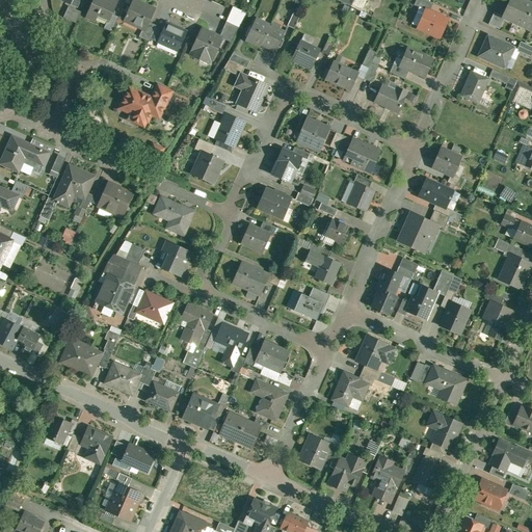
[(118,1),(117,0),(94,0),(86,17),(97,21),(99,15),(109,19),(110,19),(112,15),(118,1)]
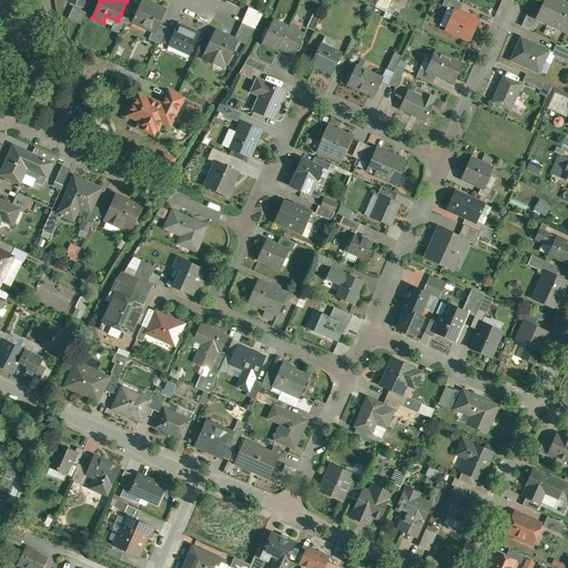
[(166,10),(143,0),(142,0),(132,22),(133,22),(134,20),(154,28),(152,31),(155,33),(160,23),(166,10)]
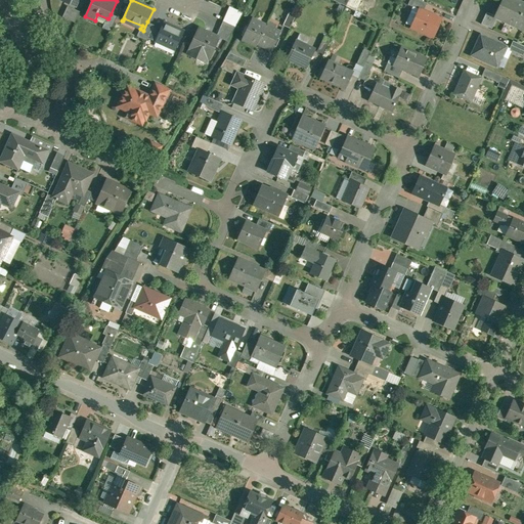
[(360,0),(332,0),(355,11),(360,0)]
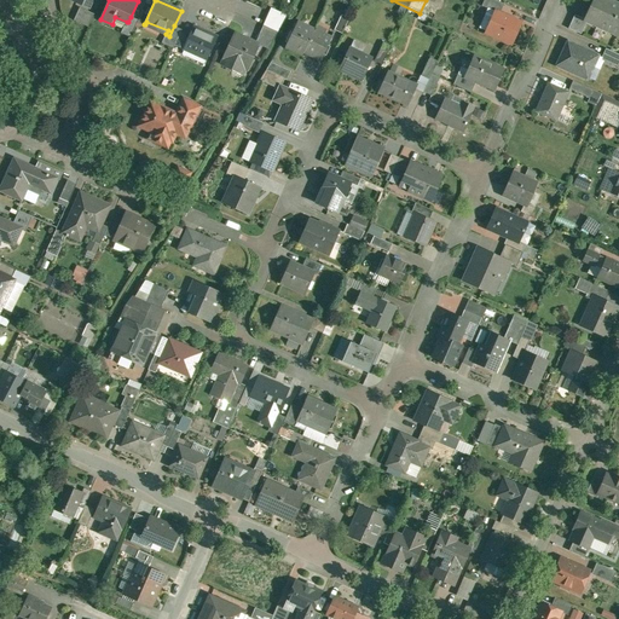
[(504,4),(496,0),(485,0),(482,6),(495,12),(495,11),(501,13),(504,4)]
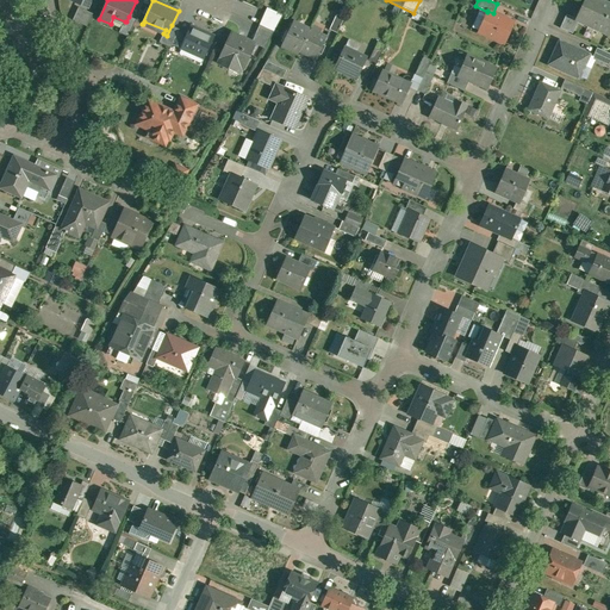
[(609,4),(601,0),(584,0),(576,18),(579,20),(589,24),(590,22),(598,26),(597,27),(609,33),(609,31),(609,30),(609,4)]
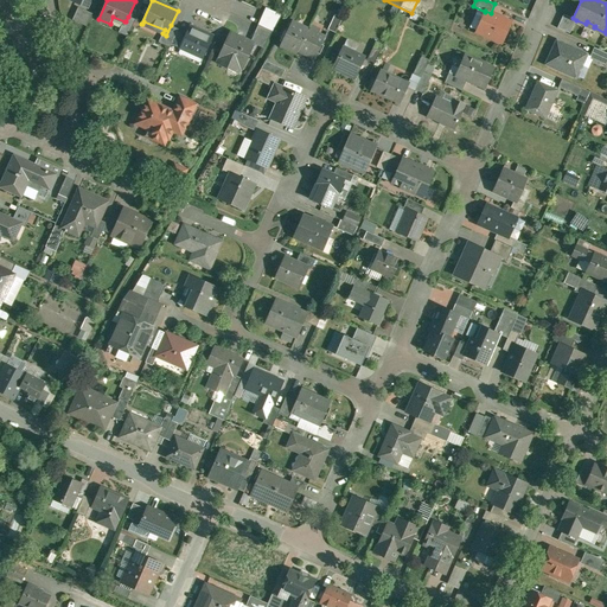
[(93,13),(78,7),(72,20),(87,26),(93,13)]
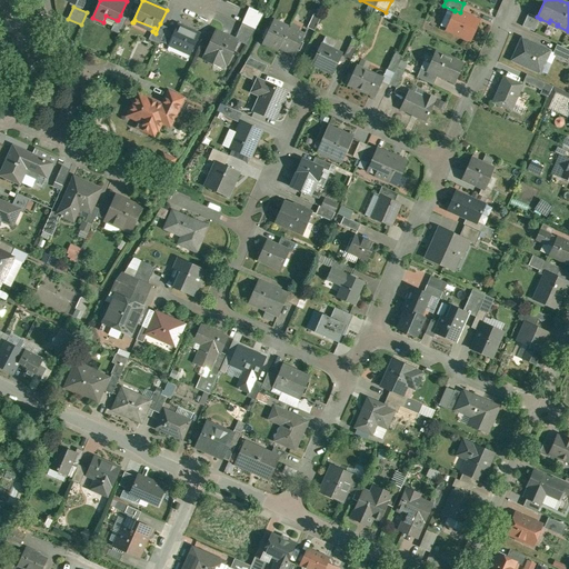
[(265,13),(250,7),(242,23),(256,29),(265,13)]
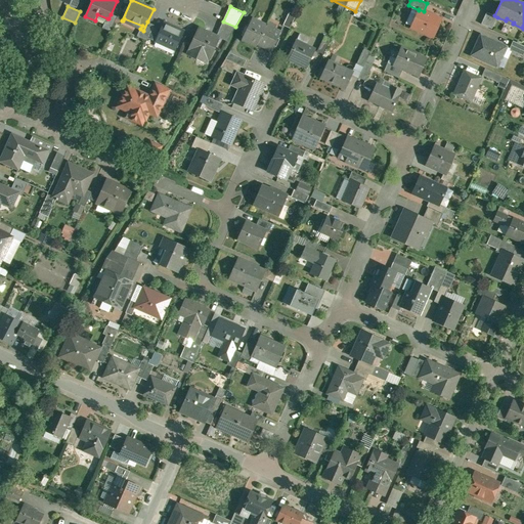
[(424,11),(419,9),(419,10),(411,27),(434,37),(442,19),(424,11)]
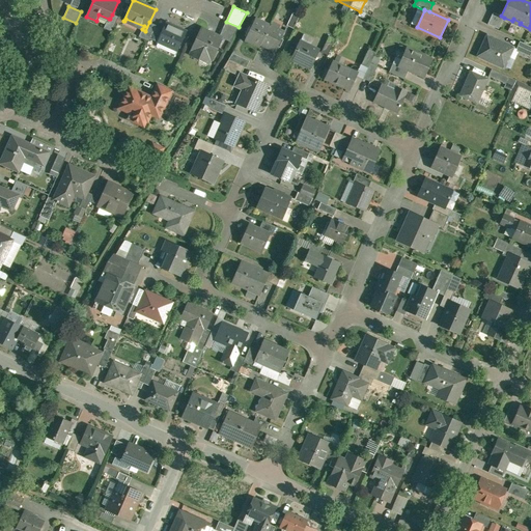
[(501,16),(494,11),(487,24),(499,29),(504,18),(501,16)]
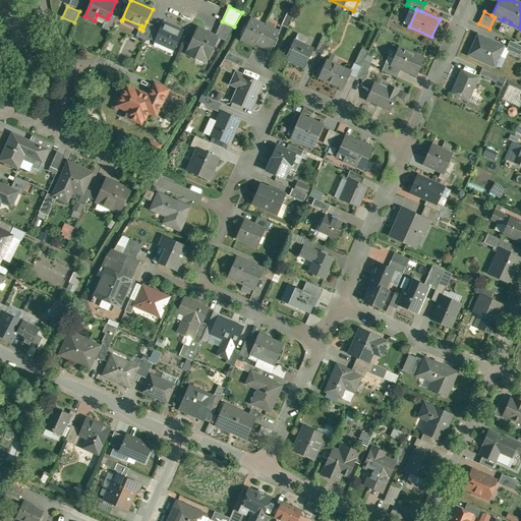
[(288,12),(282,24),(288,27),(294,15),(288,12)]
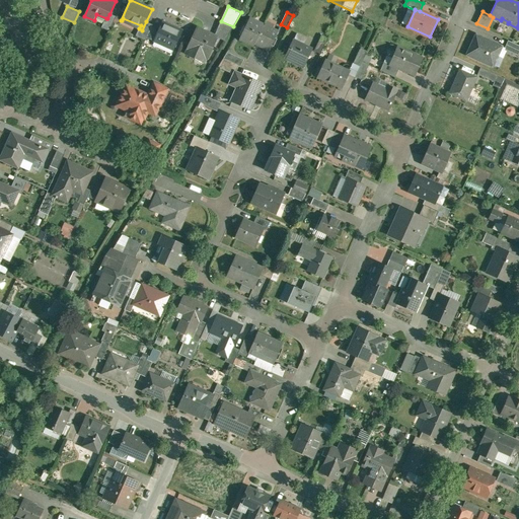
[(109,14),(107,18),(106,18),(101,27),(109,31),(116,16),(109,14)]
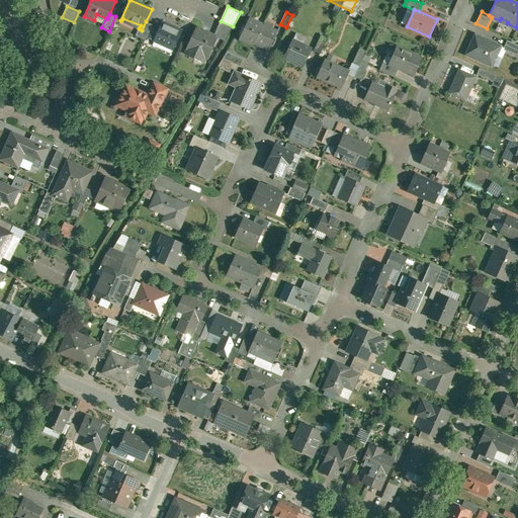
[(249,20),(241,38),(254,45),(255,42),(263,26),(249,20)]
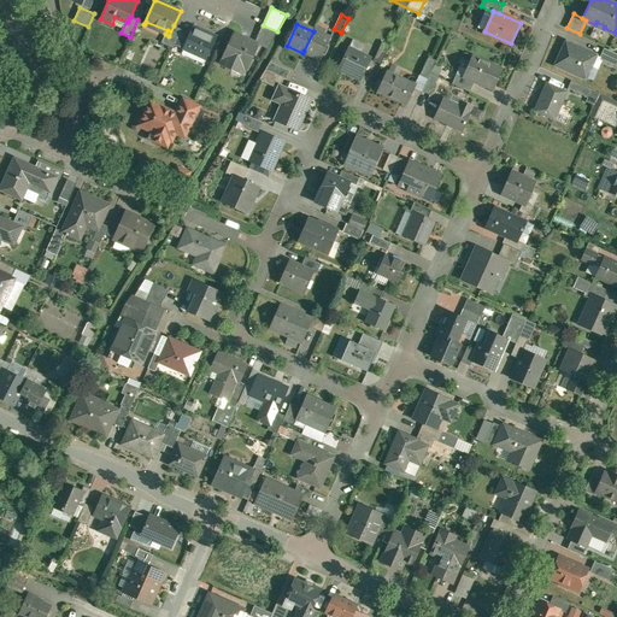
[(169,36),(165,34),(162,42),(172,48),(174,45),(181,29),(174,25),(169,36)]
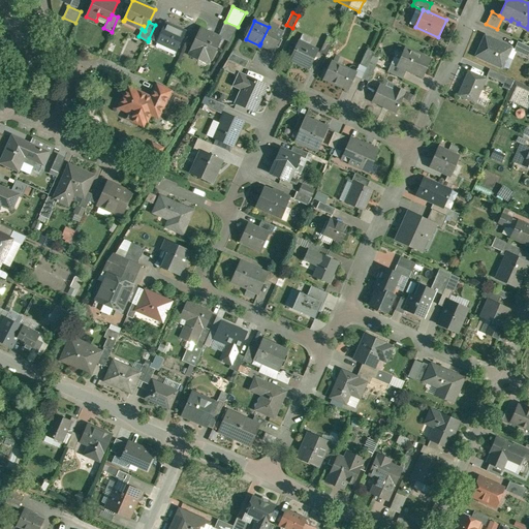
[(238,27),(225,22),(219,36),(222,38),(229,41),(238,27)]
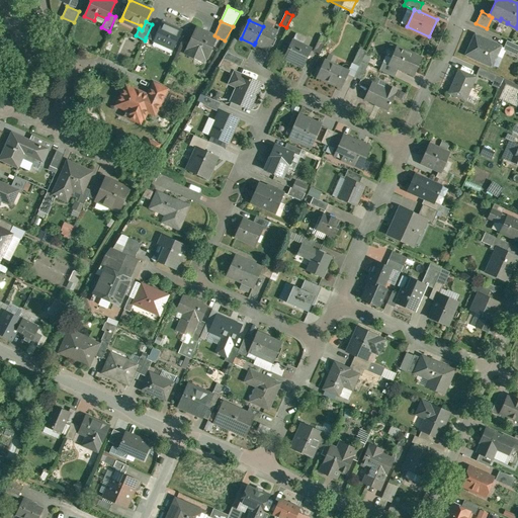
[(181,30),(163,22),(161,28),(156,38),(156,39),(174,47),(173,49),(173,50),(181,30)]
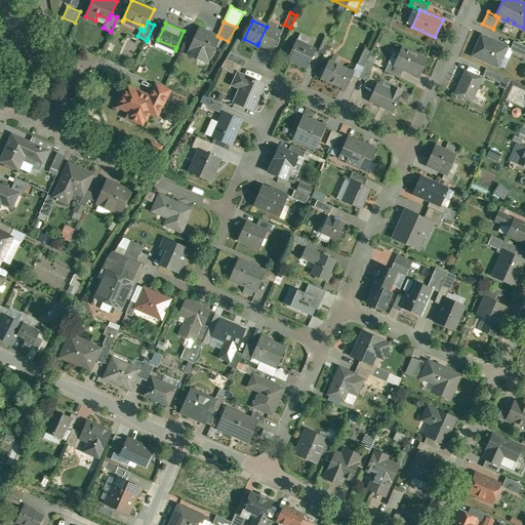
[(154,25),(148,38),(157,42),(158,40),(158,39),(163,29),(154,25)]
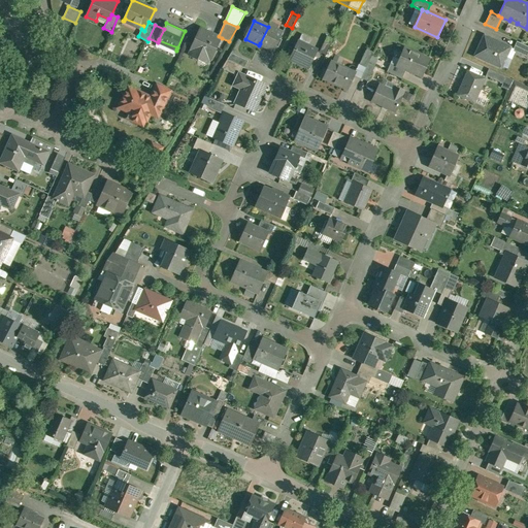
[(284,32),(269,25),(268,27),(260,43),(274,51),(284,32)]
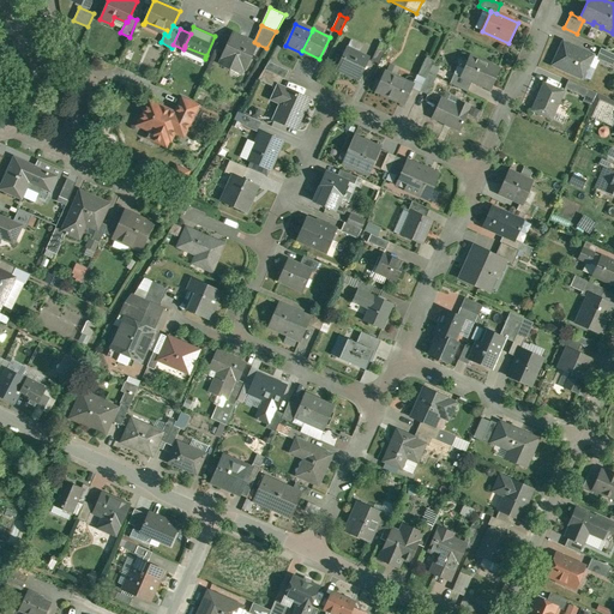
[(254,42),(233,34),(222,58),(223,59),(221,65),(234,71),(236,65),(246,70),(258,44),(254,42)]
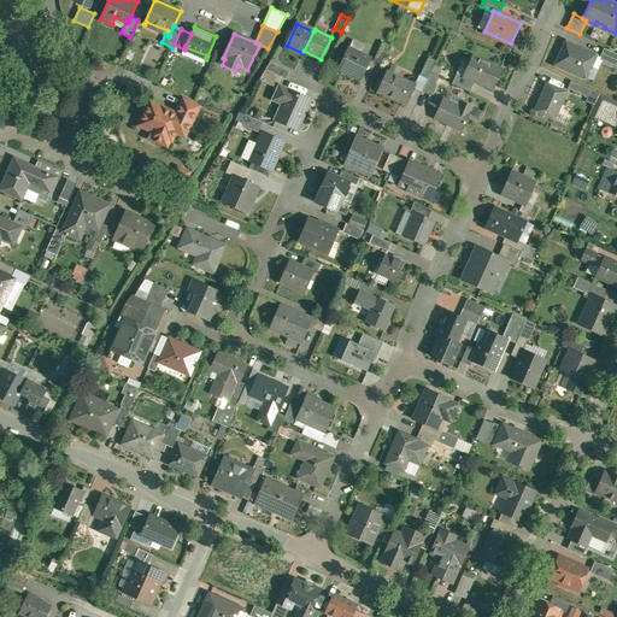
[(597,54),(566,41),(556,65),(586,80),(592,66),(588,65),(594,54),(597,56),(597,54)]
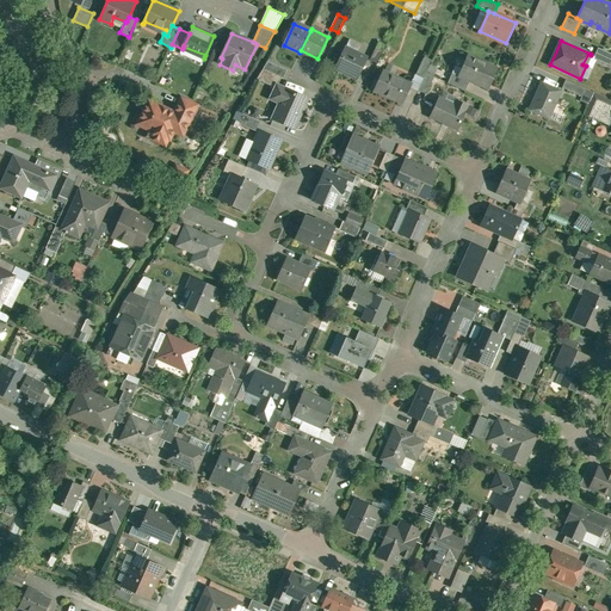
[(369,57),(345,47),(335,67),(359,78),(369,57)]
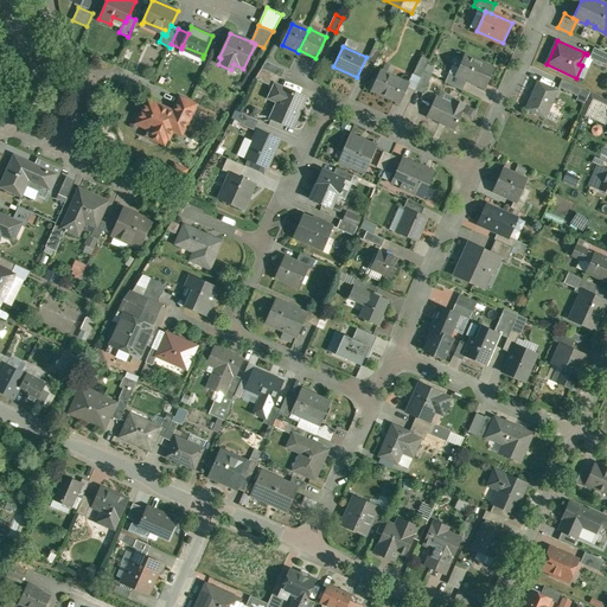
[(375,46),(369,59),(376,63),(382,50),(375,46)]
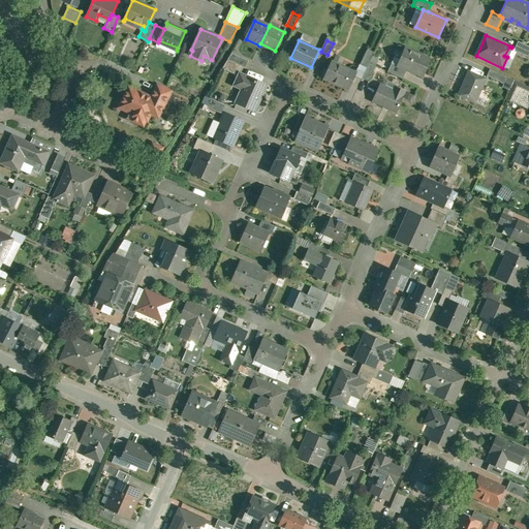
[(528,57),(528,45),(519,40),(514,51),(528,58),(528,57)]
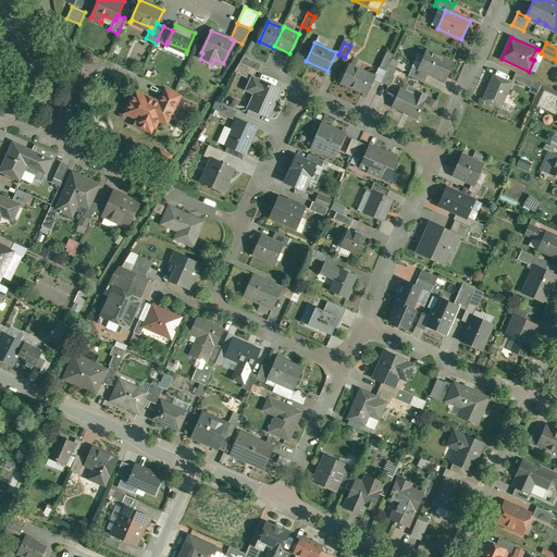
[(453,62),(425,50),(418,69),(428,74),(445,81),(453,62)]
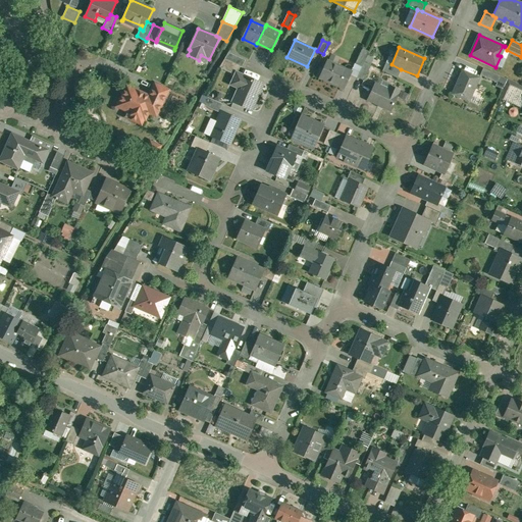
[(369,52),(363,49),(357,63),(363,66),(365,62),(369,52)]
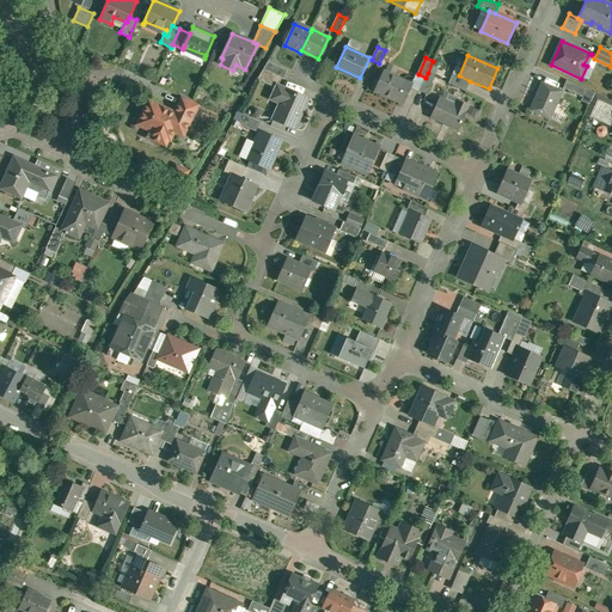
[(288,71),(269,61),(264,68),(279,75),(285,78),(288,71)]
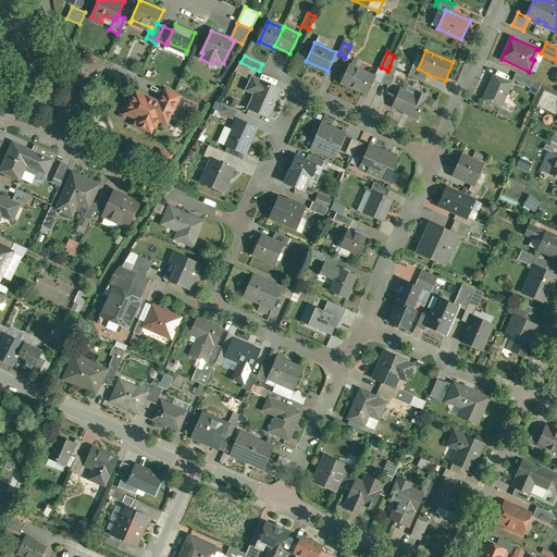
[(254,69),(240,62),(235,72),(249,78),(254,69)]
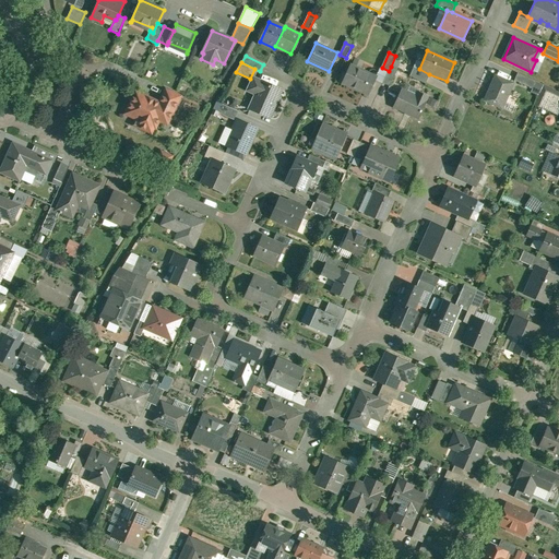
[(377,76),(351,64),(343,82),(369,94),(377,76)]
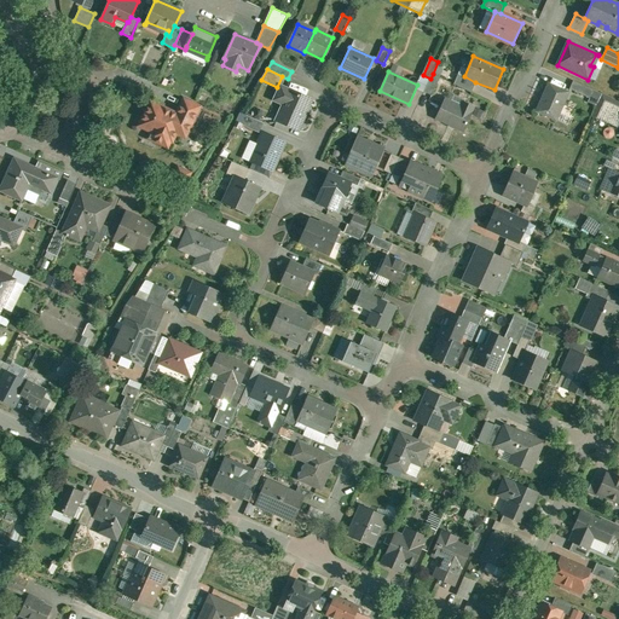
[(431,79),(424,91),(432,94),(440,77),(433,74),(431,79)]
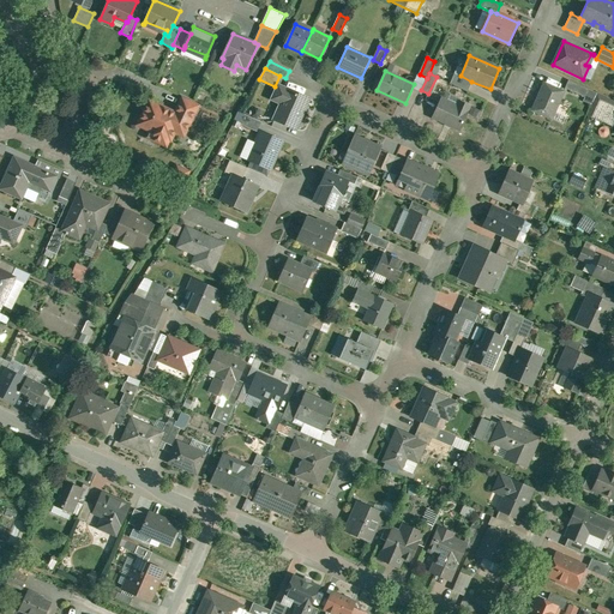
[(461,76),(453,73),(450,83),(467,91),(471,82),(461,76)]
